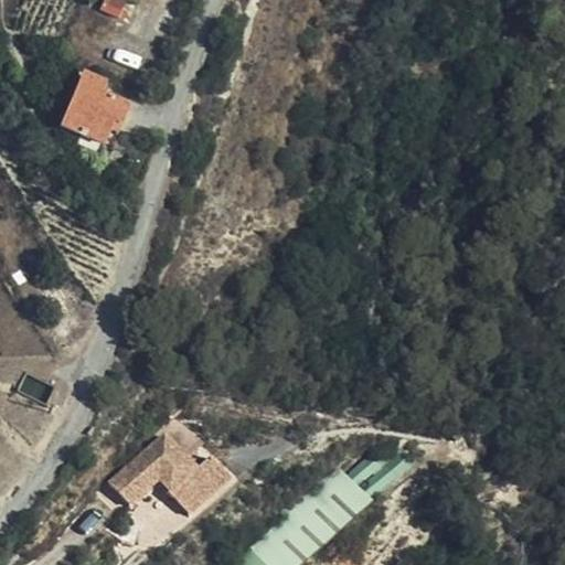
[(75,70),(31,48),(22,65),(66,86),(75,70)]
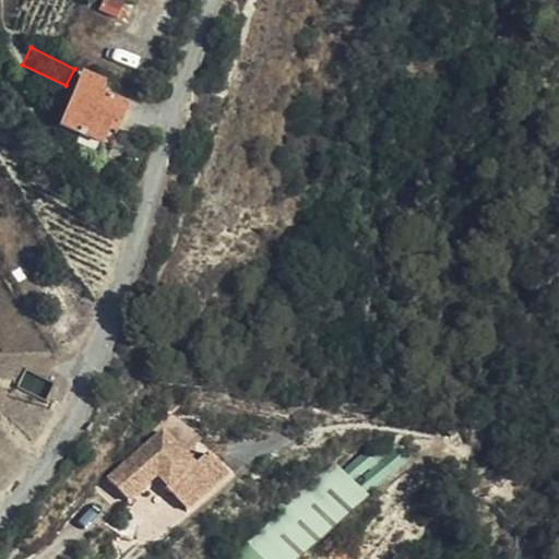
[(119,128),(128,108),(120,104),(125,93),(81,74),(58,126),(100,145),(111,123),(119,128)]
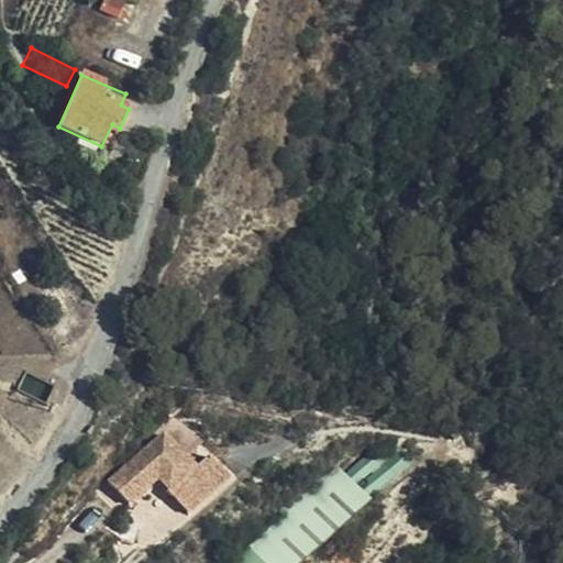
[(159,426),(165,432),(186,456),(199,445),(173,414),(159,426)]
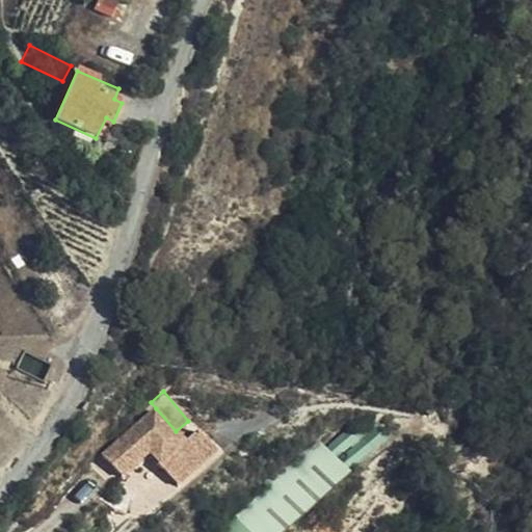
[(176,431),(156,408),(142,420),(147,424),(136,434),(131,429),(105,452),(124,474),(151,450),(166,468),(175,460),(192,479),(221,454),(201,429),(185,443),(176,431)]
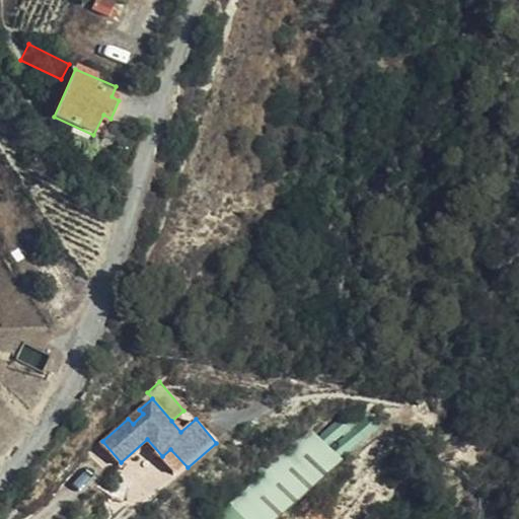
[(143,414),(139,410),(128,419),(133,424),(143,414)]
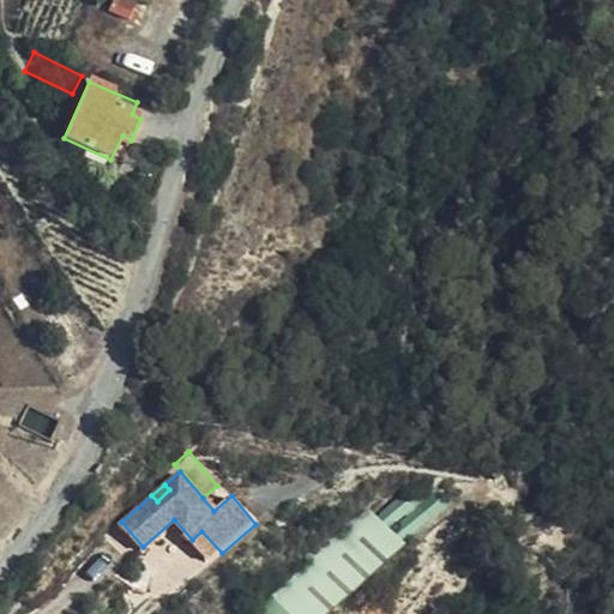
[(451,515),(440,488),(399,504),(403,512),(393,516),(401,534),(451,515)]
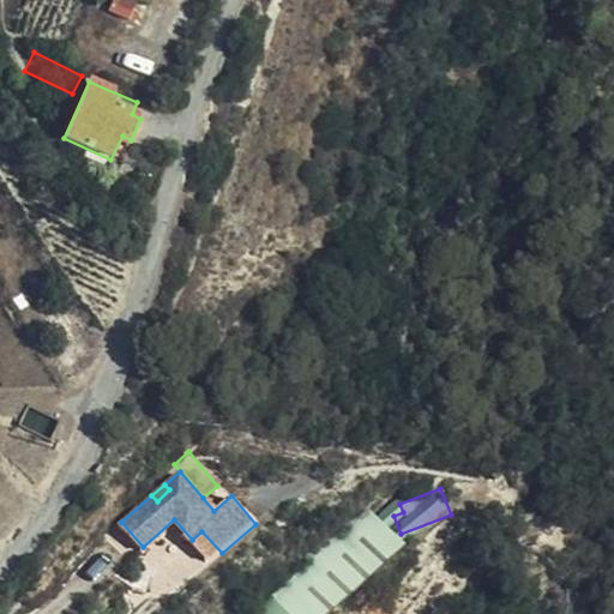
[(326,613),(409,549),(379,510),(246,613),(326,613)]
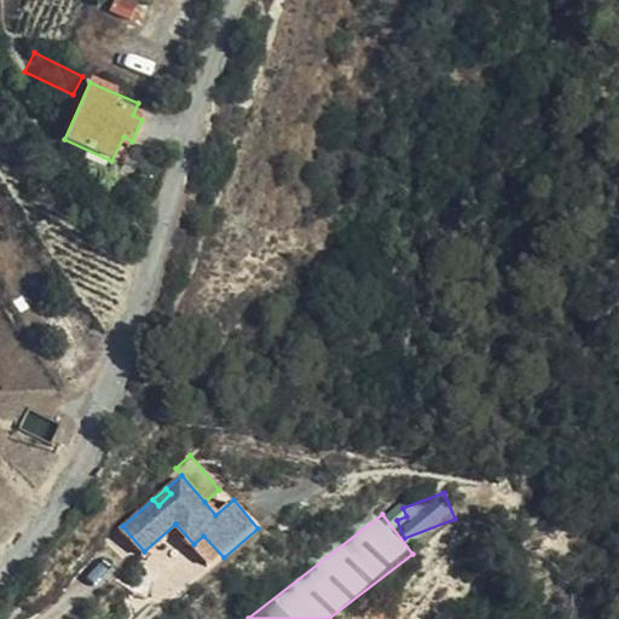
[(203,536),(194,544),(213,567),(224,557),(203,536)]
